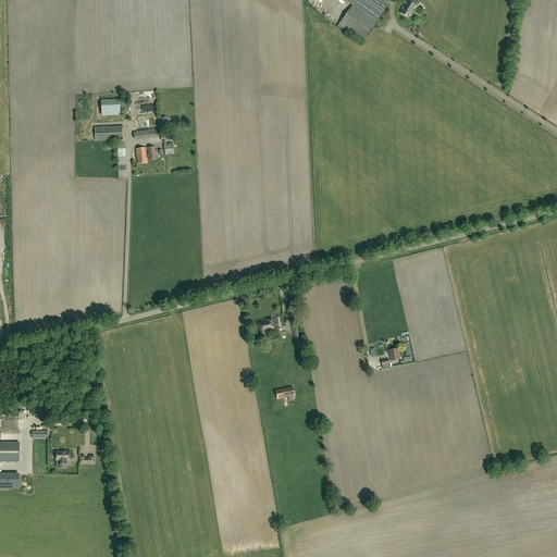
[(391,2),(387,0),(351,0),(376,20),(391,2)]
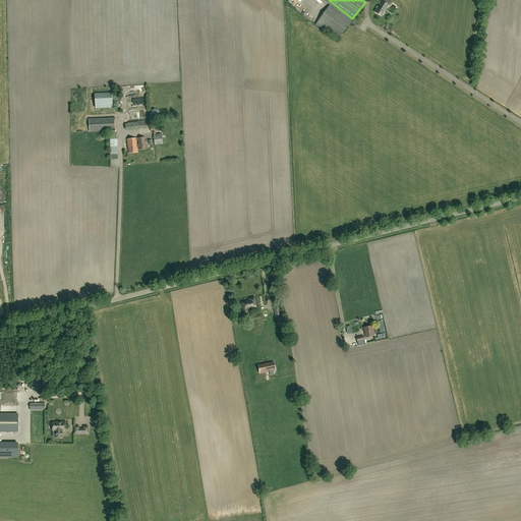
[(382,0),(382,1),(381,1),(378,6),(377,5),(374,8),(377,8),(374,12),(382,16),(388,5),(387,5),(389,1),(387,0),(382,0)]
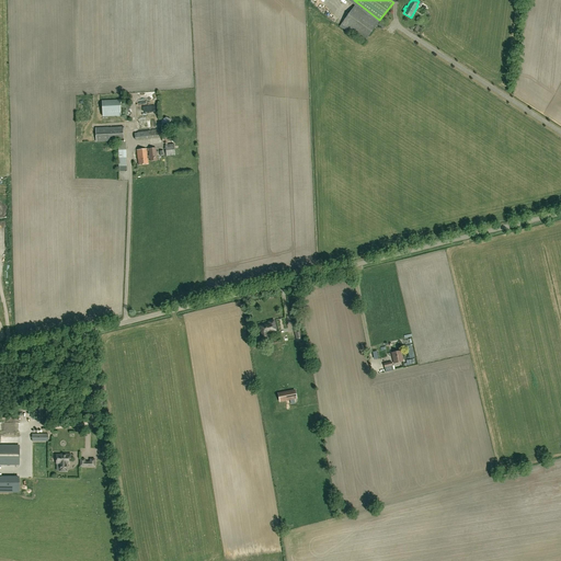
[(365,42),(378,22),(355,6),(341,24),(365,42)]
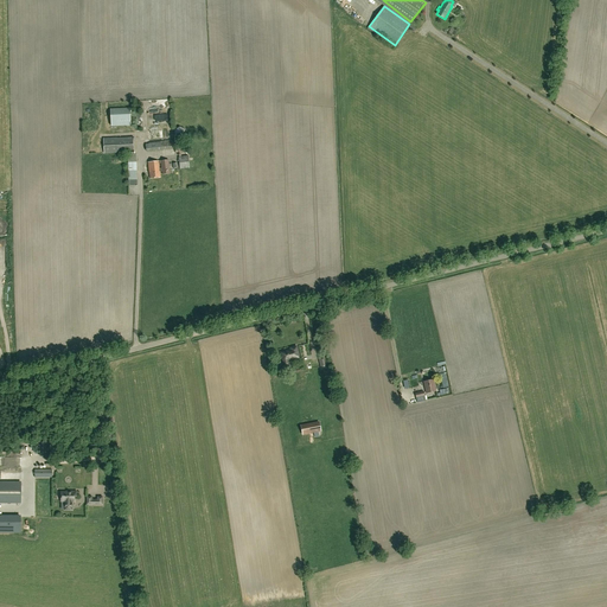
[(146,106),(168,104),(168,96),(142,97),(142,102),(144,101),(144,103),(146,103),(146,106)]
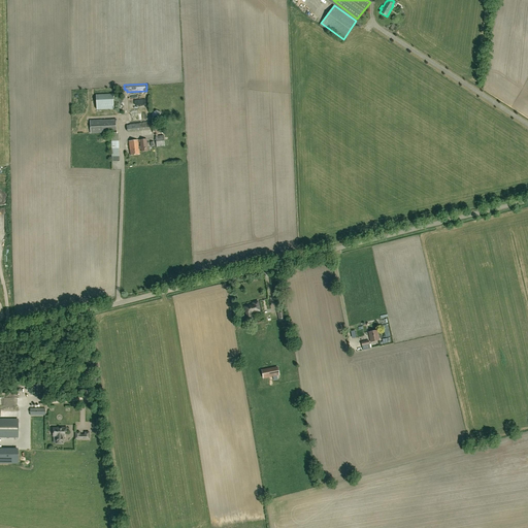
[(96,95),(97,110),(113,109),(112,94),(96,95)]
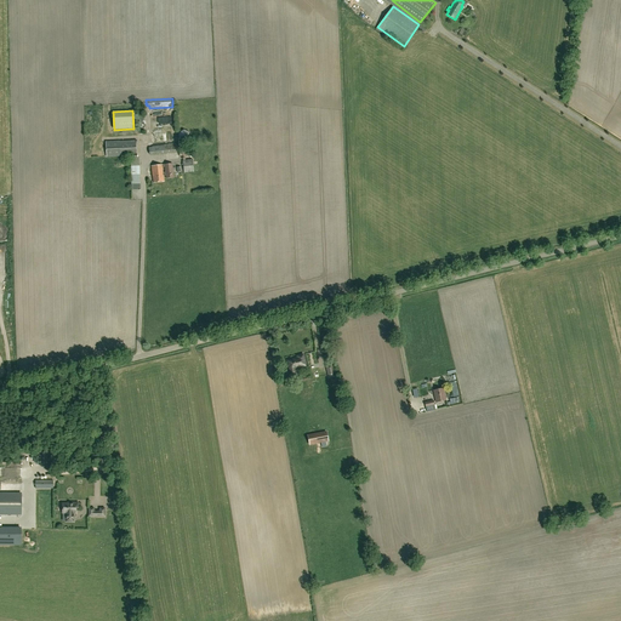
[(155,115),(155,124),(161,123),(161,129),(174,129),(172,115),(155,115)]
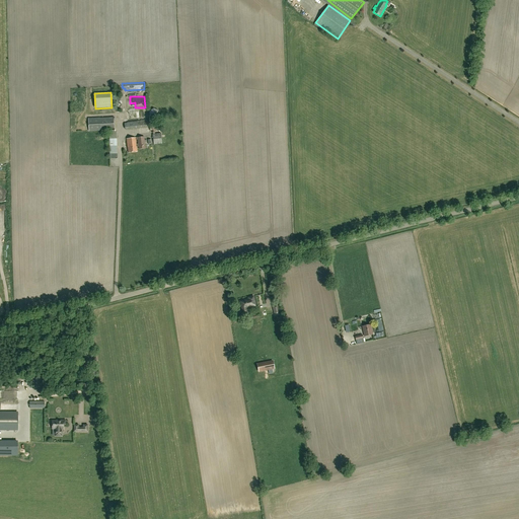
[(158,112),(152,109),(148,113),(148,118),(153,120),(158,116),(158,112)]
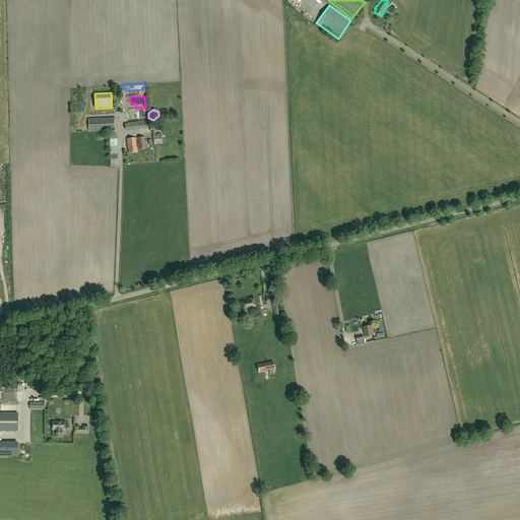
[(114,118),(100,119),(88,119),(89,131),(100,131),(114,130),(114,118)]
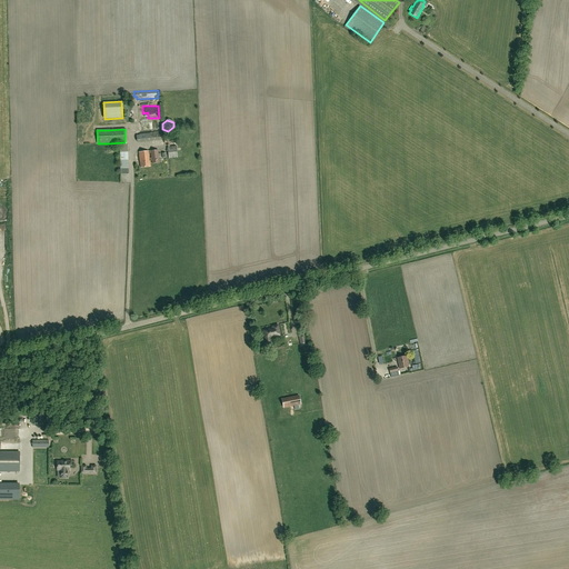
[(152,132),(139,135),(136,135),(137,141),(163,139),(163,132),(152,133),(152,132)]
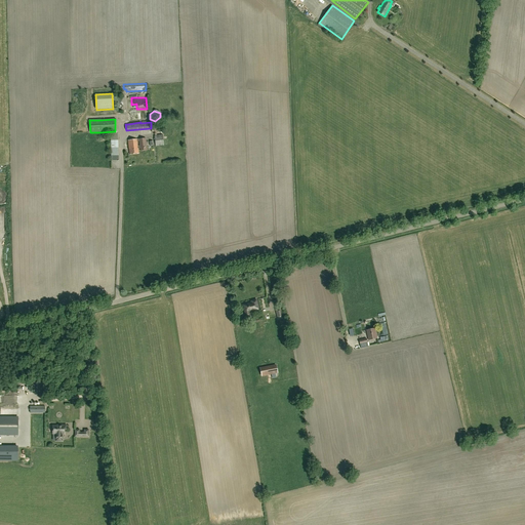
[(154,135),(156,147),(164,146),(163,135),(154,135)]
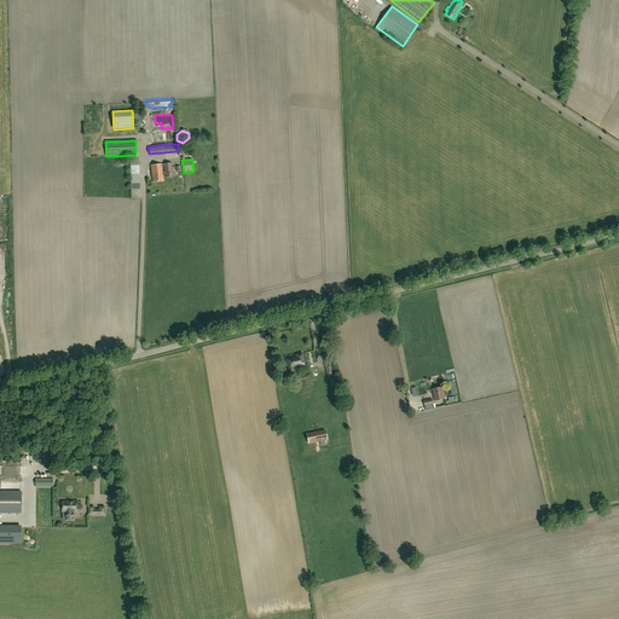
[(165,172),(162,172),(163,175),(166,175),(166,178),(173,177),(173,171),(174,169),(174,168),(172,168),(172,163),(163,165),(165,172)]
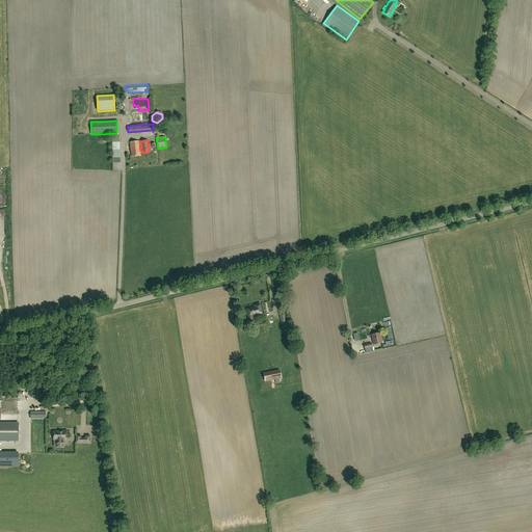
[(140,151),(139,148),(138,141),(130,142),(131,157),(140,156),(140,151)]
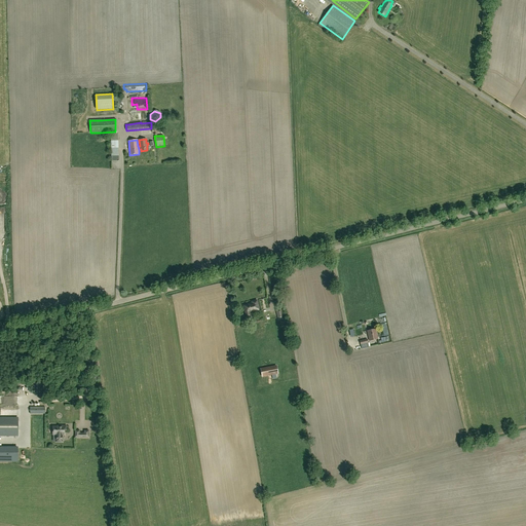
[(243,305),(246,313),(247,318),(252,317),(251,312),(259,310),(257,300),(252,301),(252,303),(243,305)]
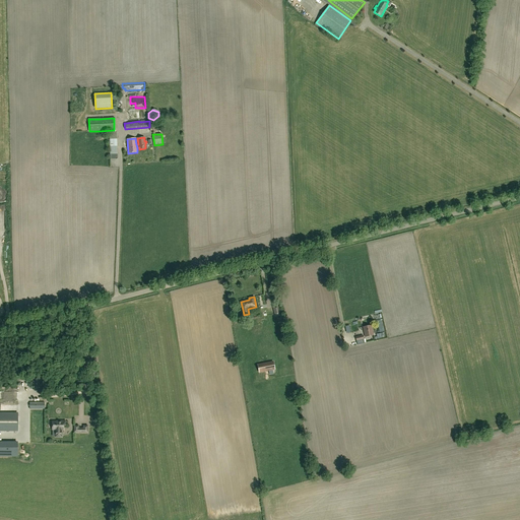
[(372,335),(371,326),(363,327),(364,337),(372,335)]
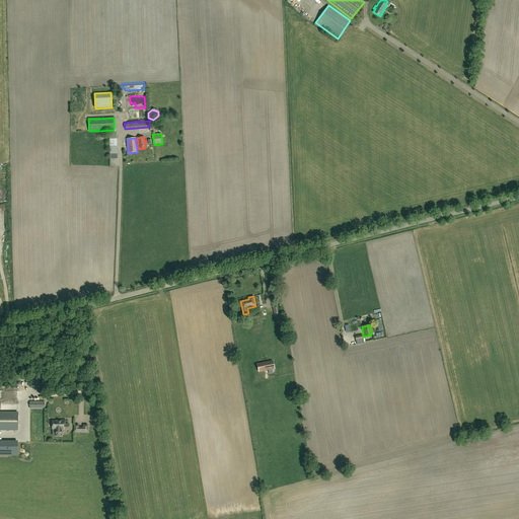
[(357,345),(364,343),(362,335),(355,337),(357,345)]
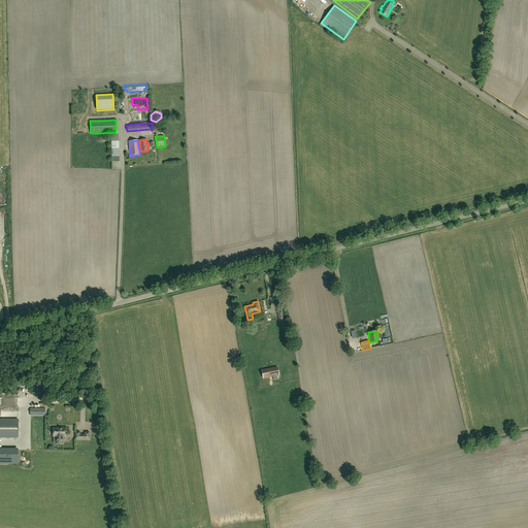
[(264,377),(271,376),(271,381),(279,380),(278,374),(277,367),(262,370),(264,377)]
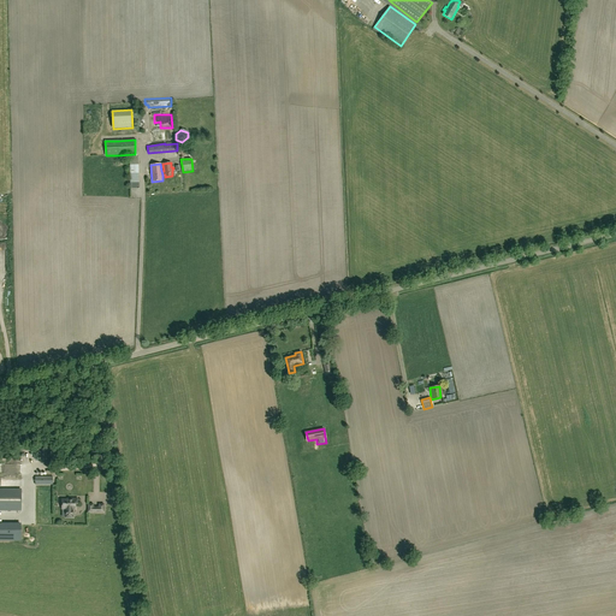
[(0,505),(24,507),(24,486),(0,485),(0,505)]
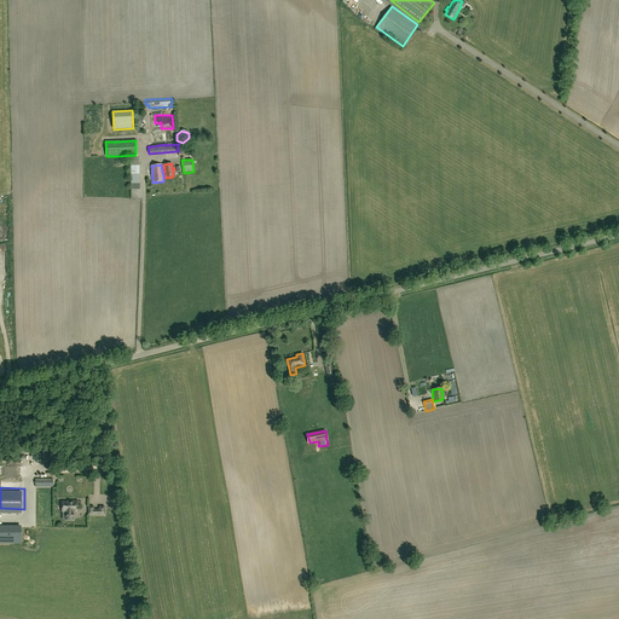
[(71,502),(62,502),(62,503),(61,503),(61,508),(62,508),(62,512),(65,512),(65,520),(68,520),(75,520),(75,512),(76,512),(76,507),(77,507),(77,502),(71,502)]
